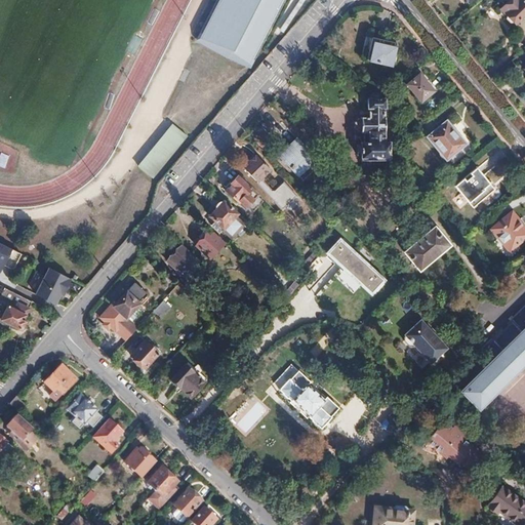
[(281,0),(221,0),(201,39),(248,64),(281,0)]
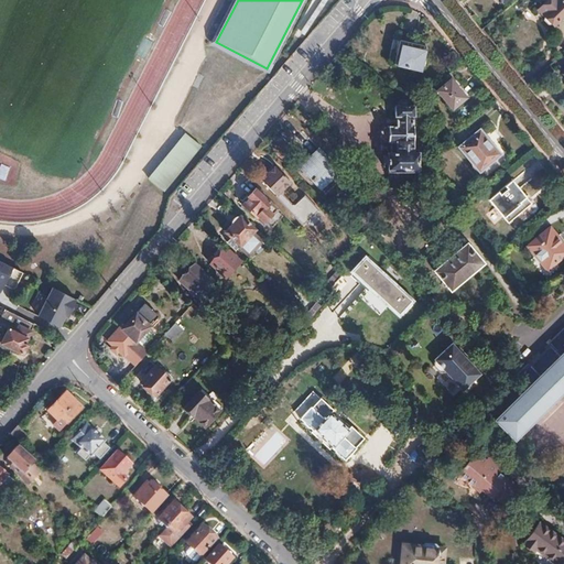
[(563,15),(563,3),(560,0),(545,0),(537,10),(543,17),(542,20),(548,24),(550,23),(552,24),(561,17),(562,19),(563,15)]
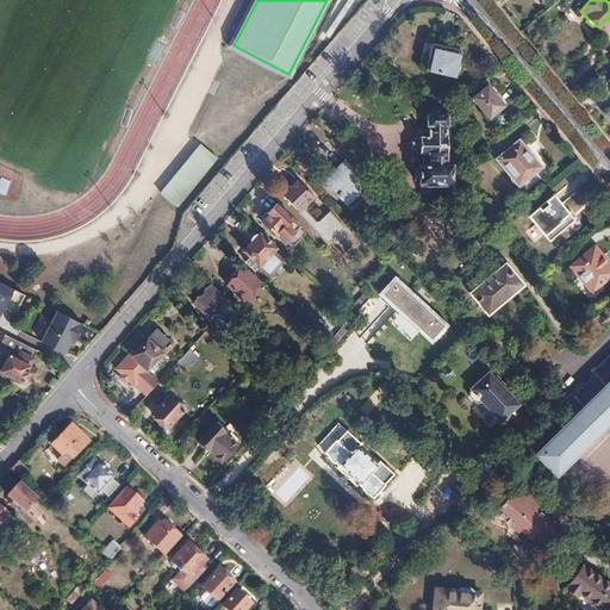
[(453,78),(459,50),(431,44),(425,72),(453,78)]
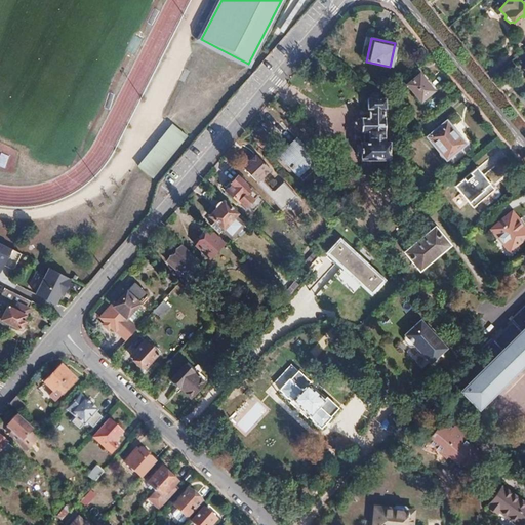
[(433,92),(418,75),(406,86),(420,103),(433,92)]
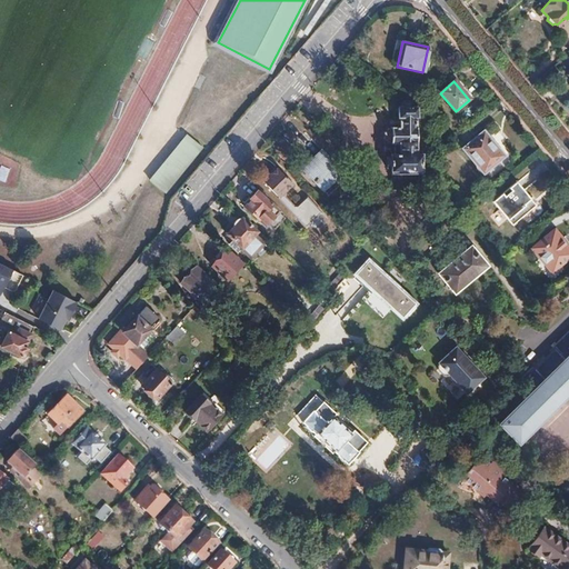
[(421,173),(421,155),(415,153),(416,143),(417,143),(417,129),(416,129),(416,117),(418,117),(418,110),(417,108),(412,108),(411,106),(407,106),(406,108),(399,108),(398,109),(398,116),(400,116),(399,126),(390,126),(390,127),(387,127),(382,131),(382,136),(388,141),(390,141),(390,156),(386,156),(386,168),(389,168),(389,172),(421,173)]
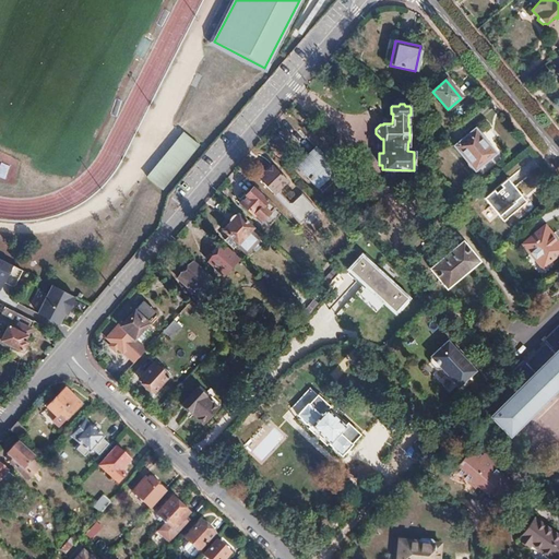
[(494,154),(474,129),(453,146),(474,170),(494,154)]
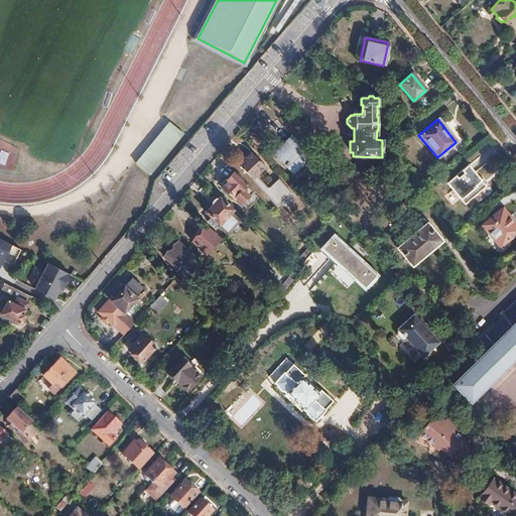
[(139,164),(154,174),(185,133),(171,122),(147,153),(139,164)]
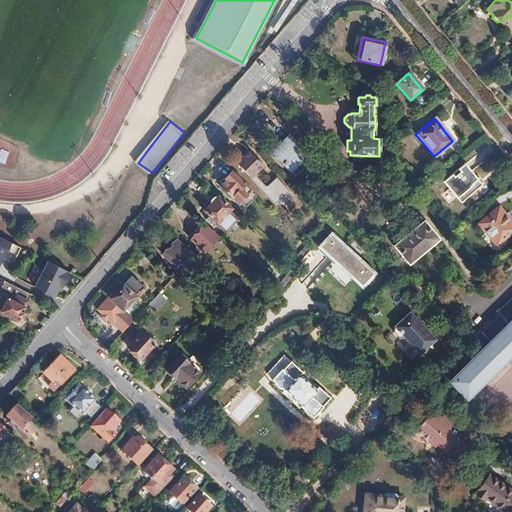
[(290,171),(306,157),(289,138),(272,152),(290,171)]
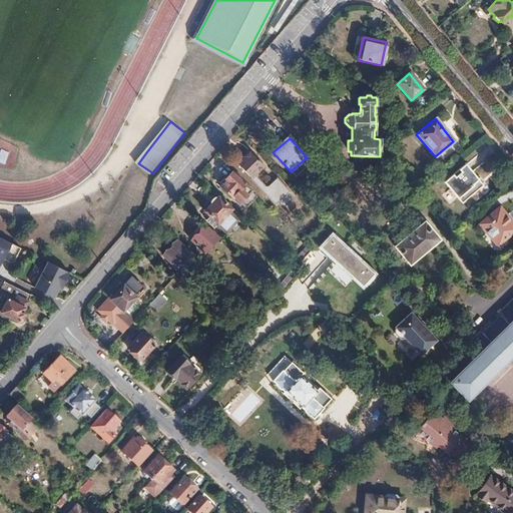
[(0,162),(5,164),(9,153),(0,149),(0,162)]
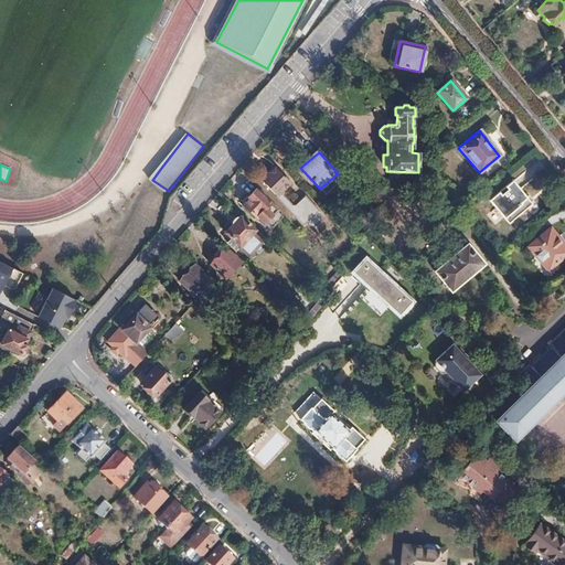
[(279,192),(289,182),(275,167),(267,174),(265,172),(258,179),(275,195),(279,192)]
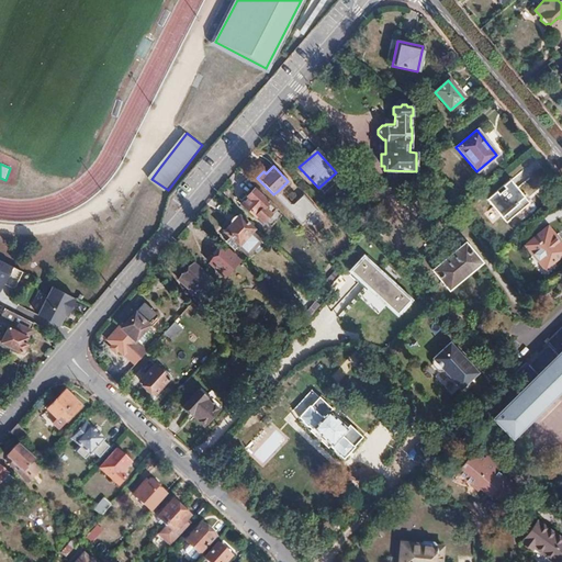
[(527,203),(508,180),(485,199),(504,222),(527,203)]
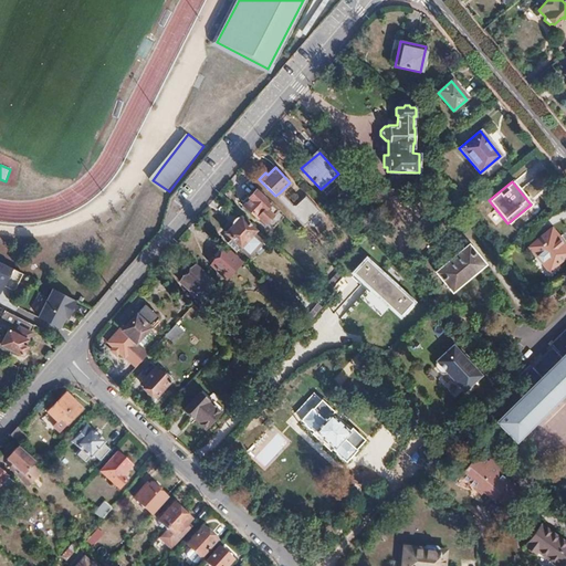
[(243,206),(264,224),(276,211),(268,203),(269,202),(255,190),(249,198),(250,199),(243,206)]
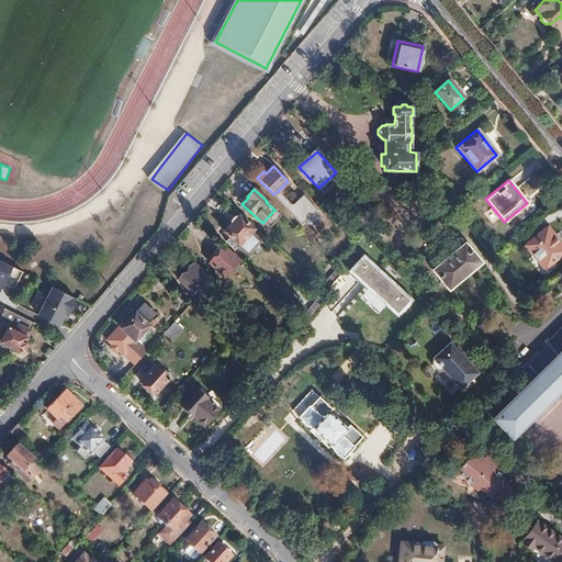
[(291,205),(278,191),(273,194),(287,209),(291,205)]
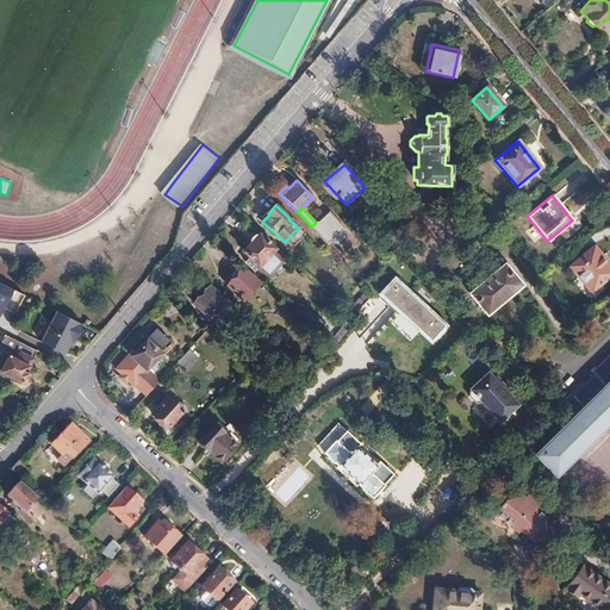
[(316,223),(311,226),(325,243),(342,229),(327,213),(316,223)]
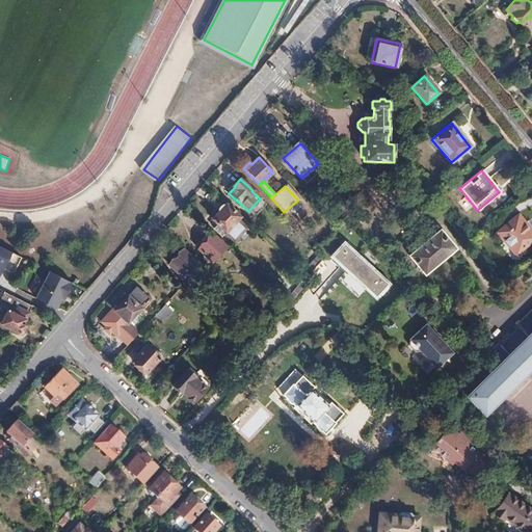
[(234,241),(246,228),(238,219),(239,217),(225,205),(213,218),(217,222),(213,227),(223,236),(225,234),(234,241)]
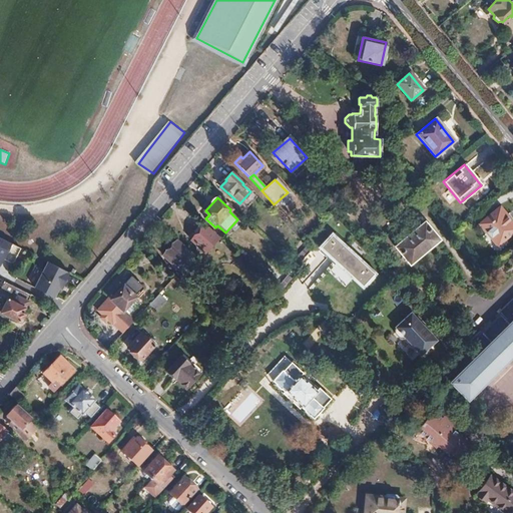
[(512,230),(512,224),(499,207),(478,224),(495,245),(512,230)]
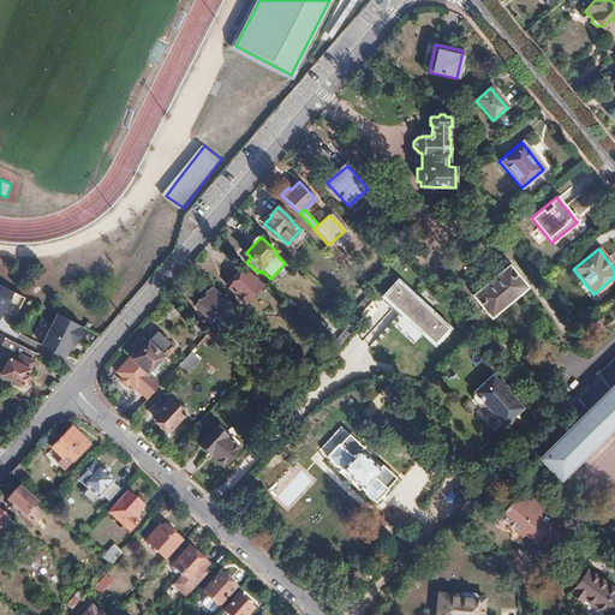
[(508,267),(473,296),(490,316),(525,287),(508,267)]
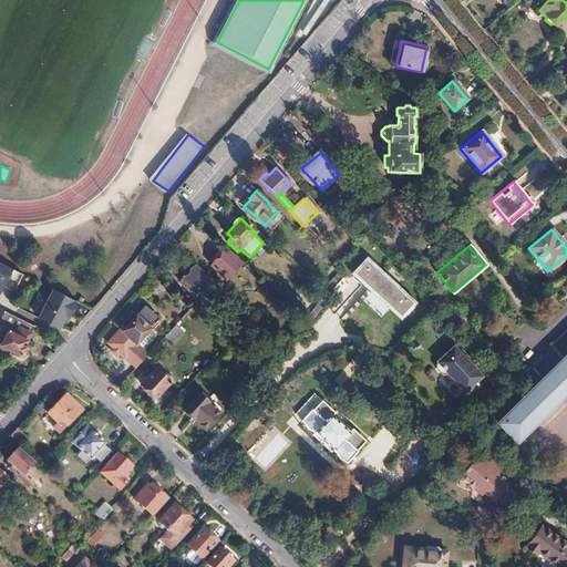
[(227,280),(241,264),(225,249),(210,265),(227,280)]
